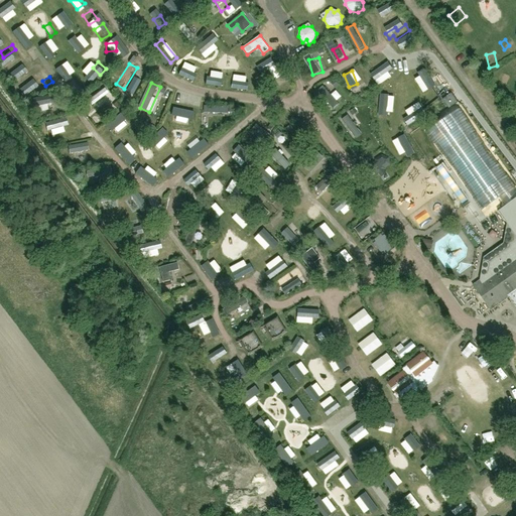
[(96,108),(111,95),(106,89),(91,102),(96,108)]
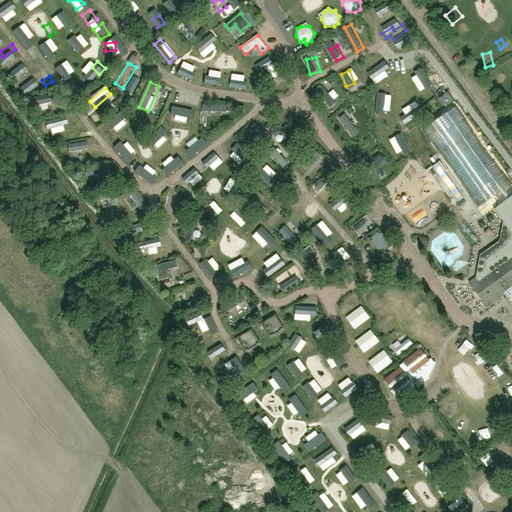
[(333,99),(339,96),(335,89),(329,92),(333,99)]
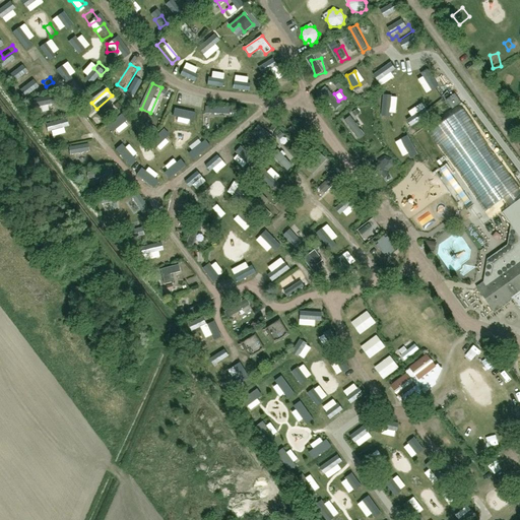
[(350,115),(345,119),(362,138),(367,134),(350,115)]
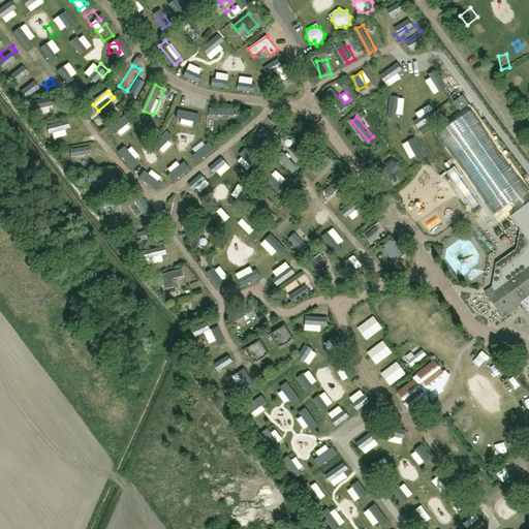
[(268,118),(245,139),(269,163),(291,139),(286,131),(268,118)]
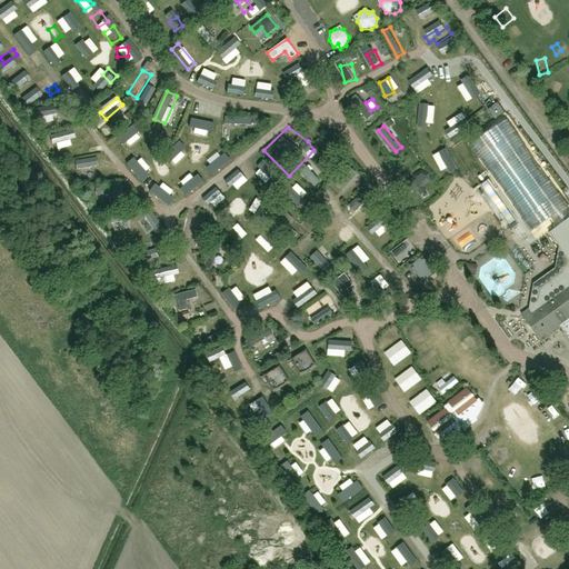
[(435,149),(445,160),(457,148),(447,137),(435,149)]
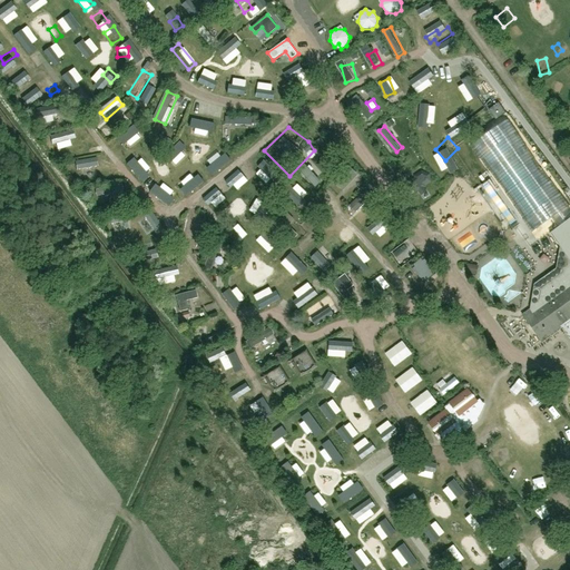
[(263,151),(236,174),(269,206),(292,180),(263,151)]
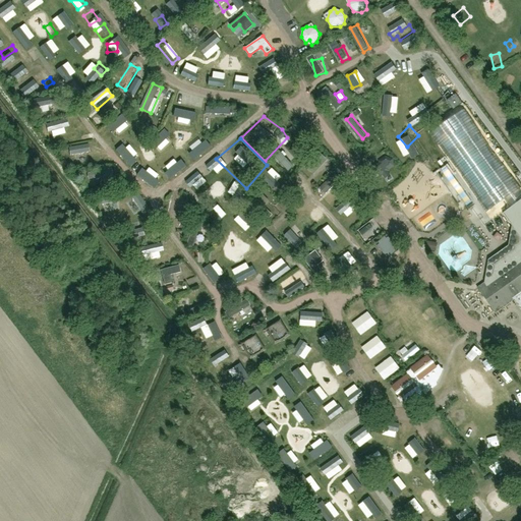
[(133,161),(148,150),(140,141),(126,153),(133,161)]
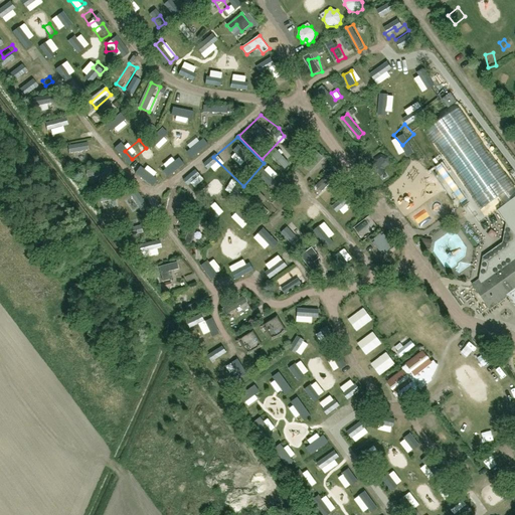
[(70,147),(72,156),(91,152),(89,143),(70,147)]
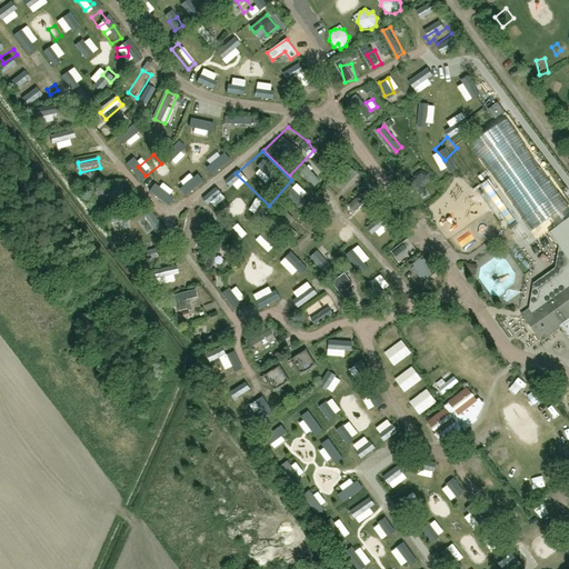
[(311,179),(317,173),(306,161),(300,167),(311,179)]
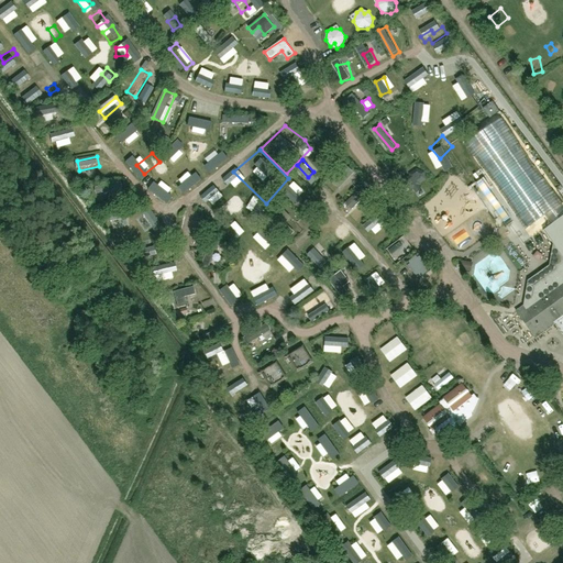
[(497,174),(525,216),(544,202),(517,161),(497,174)]
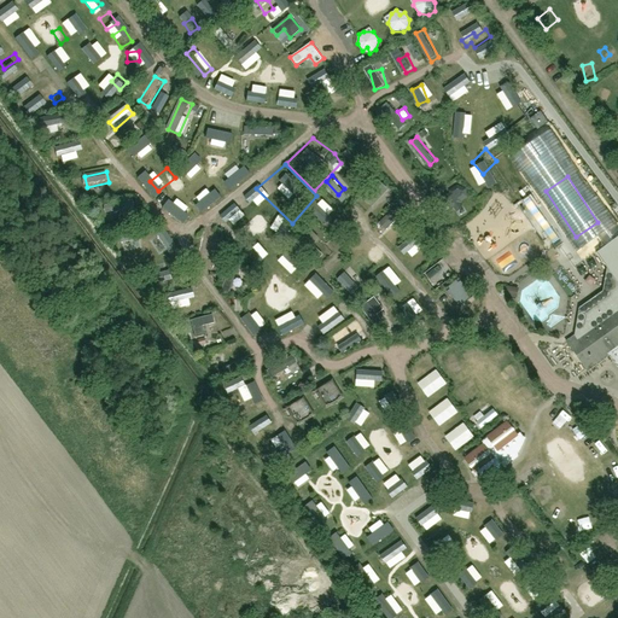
[(452,208),(461,203),(461,200),(466,197),(466,188),(456,184),(449,190),(449,192),(448,196),(445,193),(443,196),(443,200),(444,205),(452,208)]
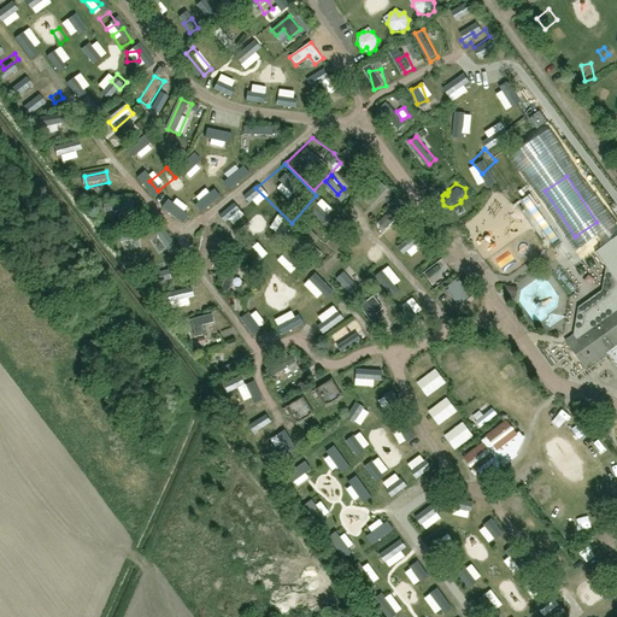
[(189,192),(171,205),(177,213),(195,200),(189,192)]
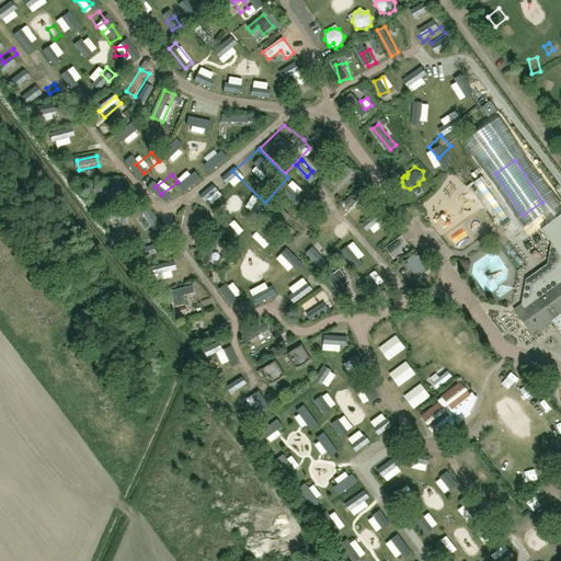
[(225,195),(239,184),(233,176),(219,189),(225,195)]
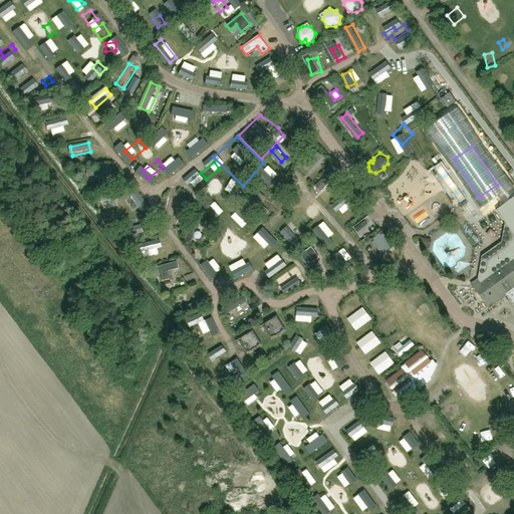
[(109,166),(86,170),(87,176),(101,174),(102,183),(111,181),(110,172),(109,166)]
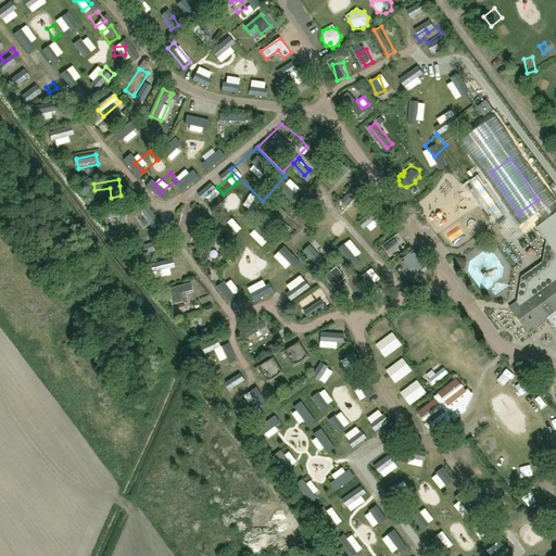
[(478,189),(477,190),(484,202),(492,198),(480,179),(474,184),(478,189)]
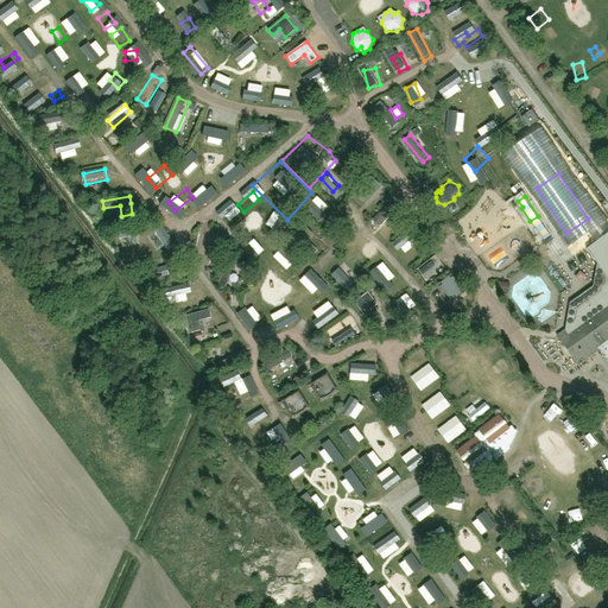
[(157,222),(128,226),(130,235),(147,233),(149,241),(158,241),(157,232),(158,232),(157,222)]
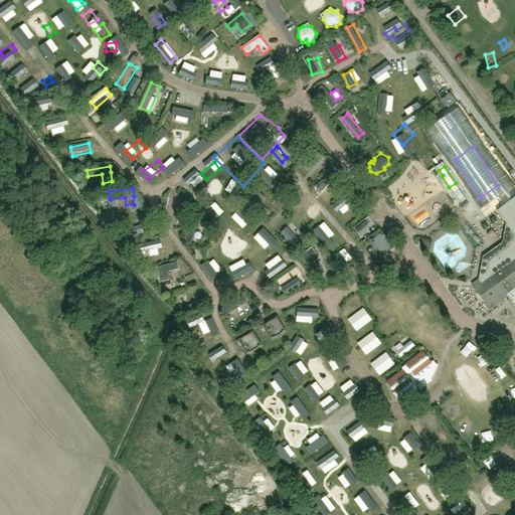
[(171,192),(168,213),(177,214),(181,194),(171,192)]
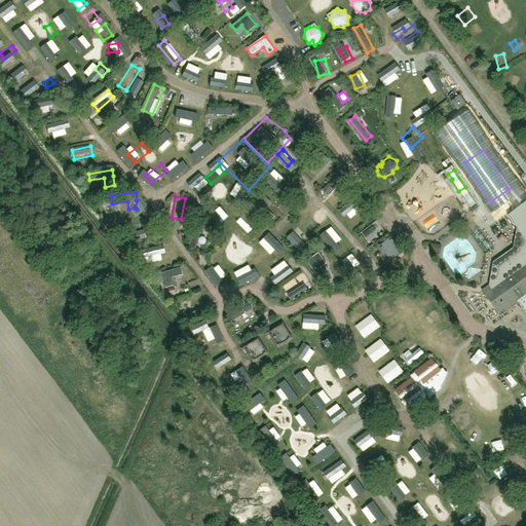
[(349,199),(341,208),(349,216),(358,208),(349,199)]
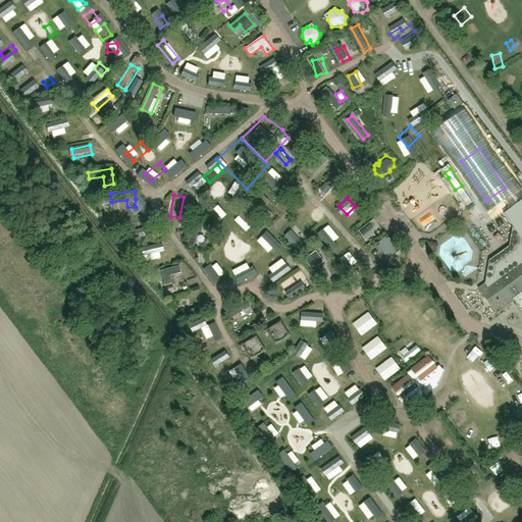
[(521,201),(505,214),(514,226),(510,246),(490,260),(485,283),(485,284),(479,289),(497,313),(515,300),(521,310),(521,201)]
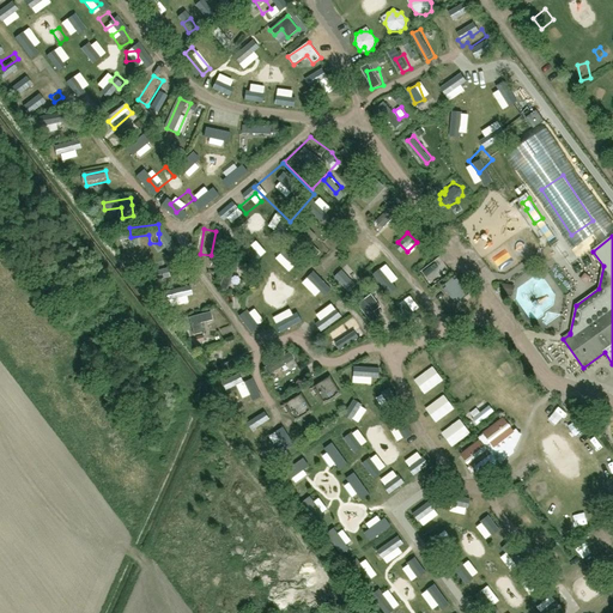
[(431,255),(436,252),(430,243),(425,247),(431,255)]
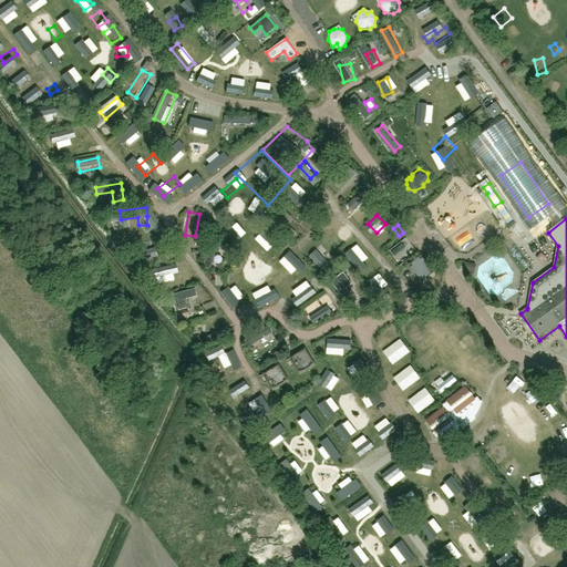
[(485,236),(490,229),(483,225),(478,230),(485,236)]
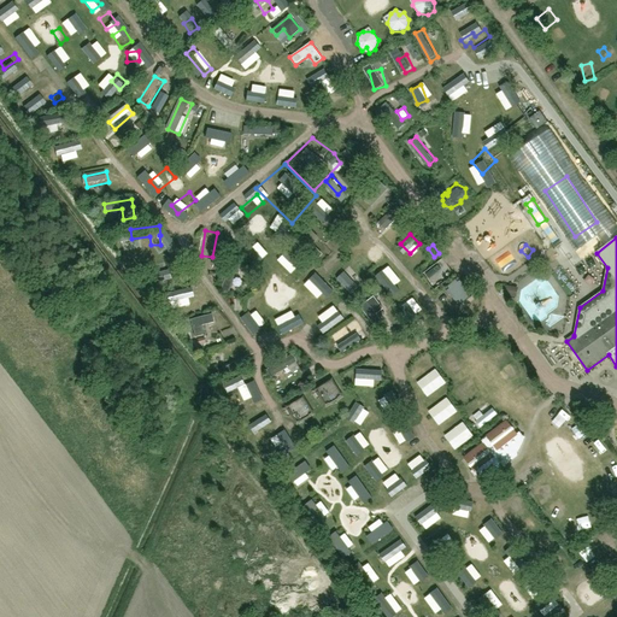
[(278,281),(294,265),(287,257),(271,274),(278,281)]
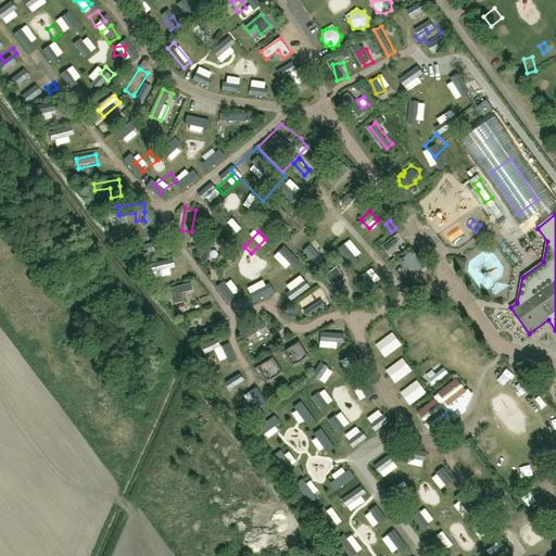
[(393,258),(409,248),(405,241),(401,243),(396,237),(384,245),(393,258)]
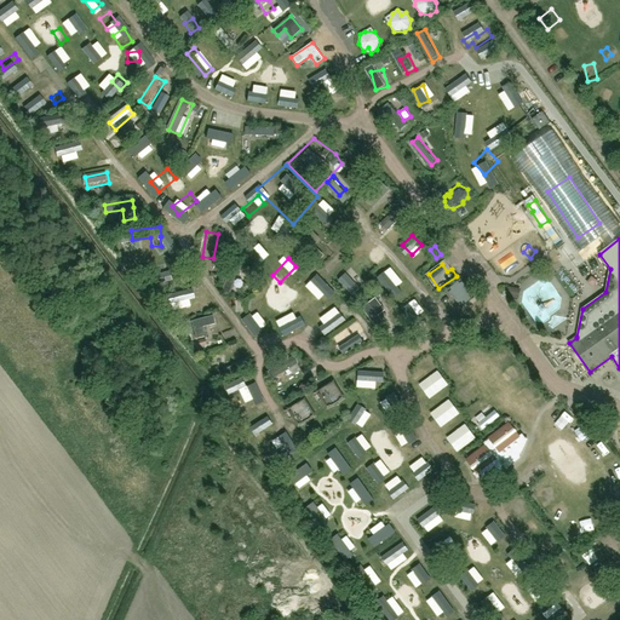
[(380,268),(373,275),(390,293),(399,286),(380,268)]
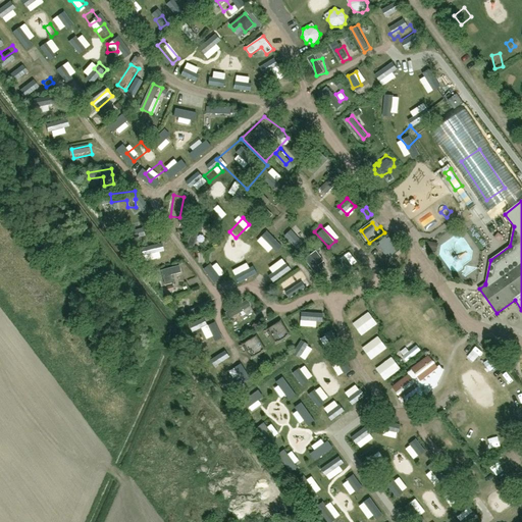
[(266,231),(251,247),(258,254),(266,246),(265,246),(272,239),(266,231)]
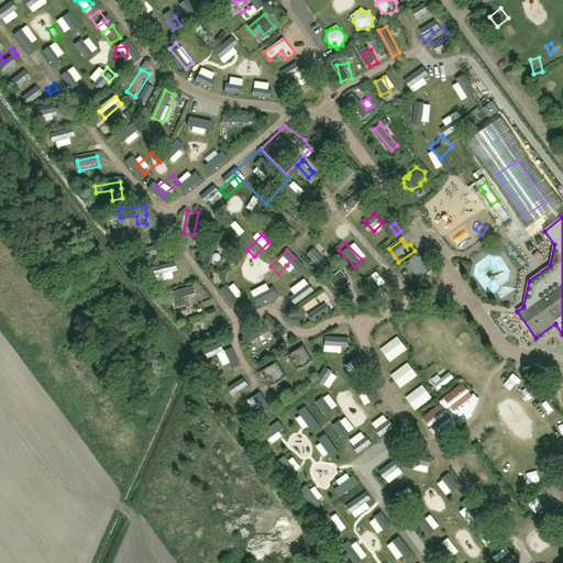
[(430,269),(419,254),(407,264),(418,279),(430,269)]
